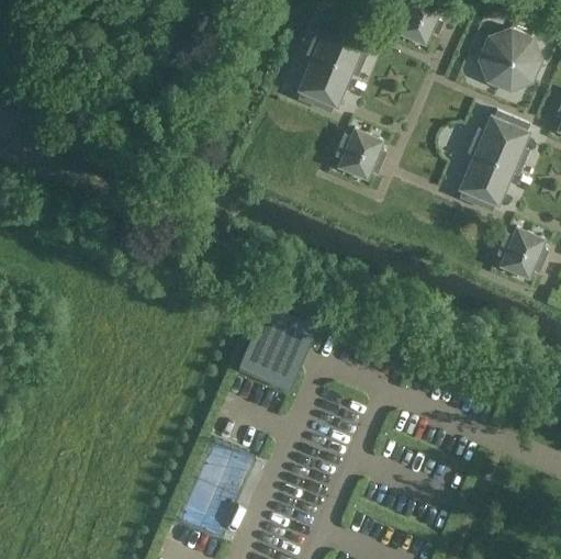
[(434,0),(411,0),(411,1),(397,32),(427,45),(445,4),(434,0)]
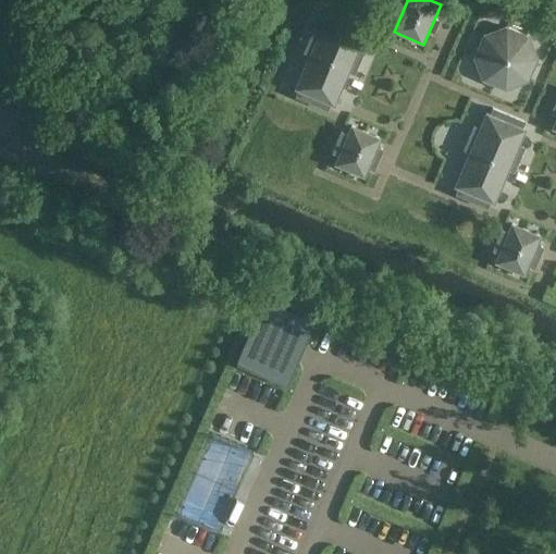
[(309,56),(295,89),(299,91),(296,98),(328,112),(331,105),(334,107),(348,73),(355,76),(365,52),(359,50),(366,35),(325,17),(321,29),(317,27),(305,54),(309,56)]
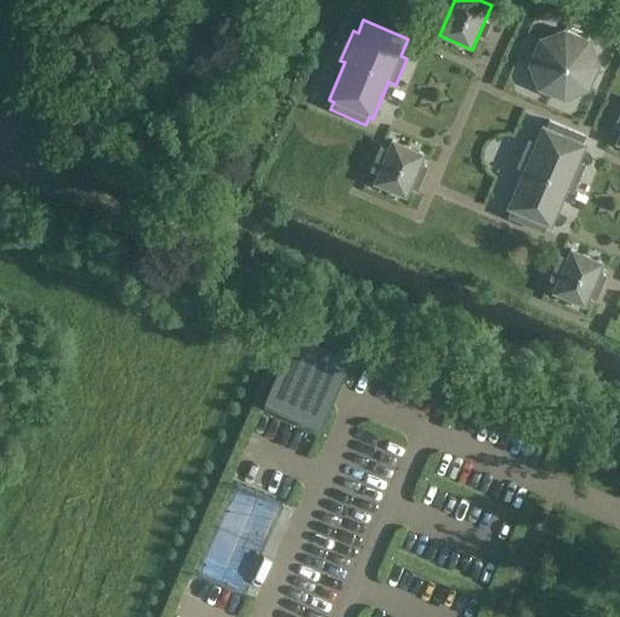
[(590,91),(601,66),(590,40),(564,29),(539,40),(529,66),(539,91),(564,102),(590,91)]
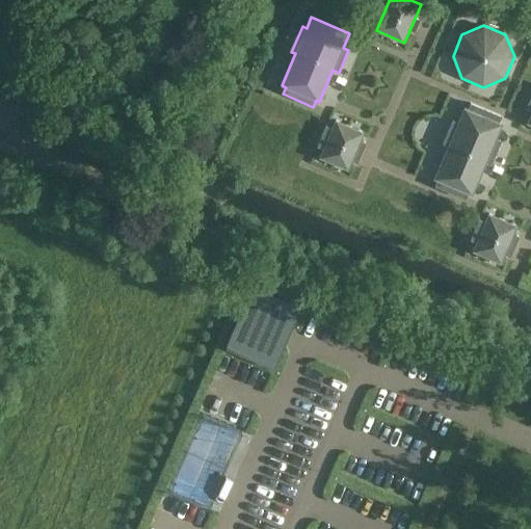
[(449,148),(435,180),(439,181),(436,187),(466,201),(469,193),(472,195),(485,163),(492,165),(501,143),(495,140),(501,126),(498,125),(501,118),(472,106),(470,112),(466,110),(459,125),(453,123),(444,146),(449,148)]
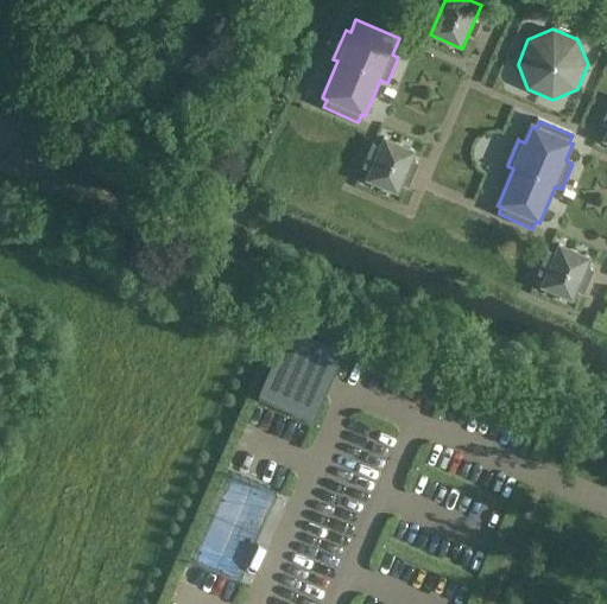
[(379,147),(371,144),(361,167),(368,171),(365,178),(398,194),(400,185),(408,189),(418,165),(411,161),(416,152),(384,137),(379,147)]
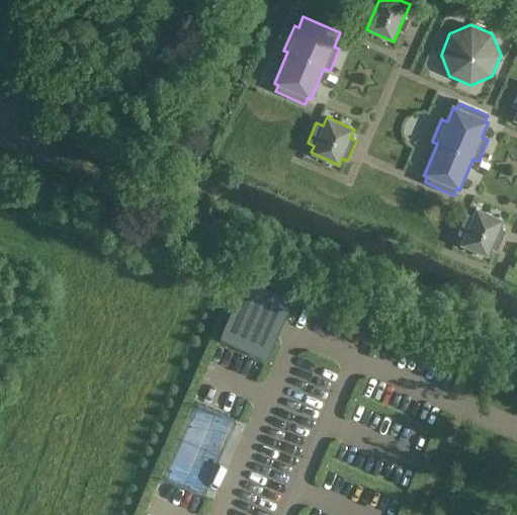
[(467,216),(459,235),(466,238),(463,246),(488,256),(491,248),(497,251),(505,232),(499,230),(503,222),(477,210),(474,219),(467,216)]
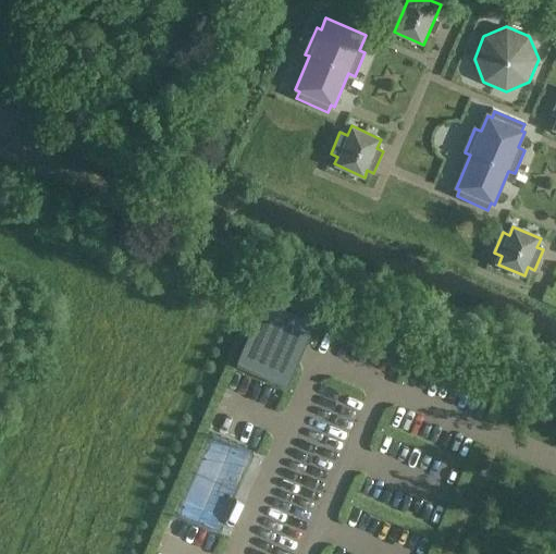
[(264,300),(236,365),(287,388),(303,352),(316,322),(264,300)]
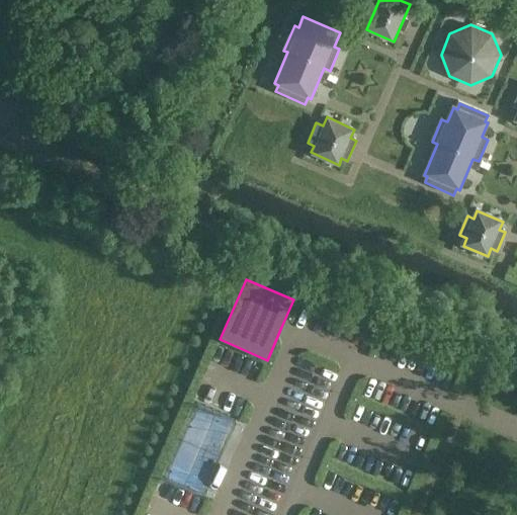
[(219,439),(223,423),(203,417),(198,433),(219,439)]
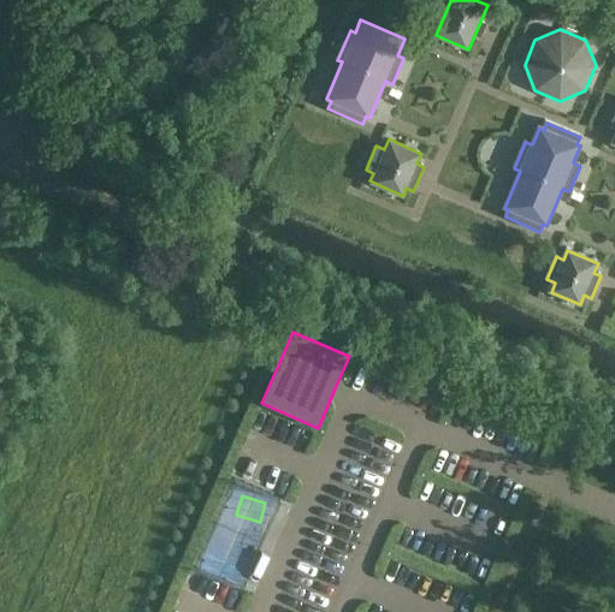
[(495,516),(479,511),(477,522),(497,528),(503,505),(498,503),(495,516)]
